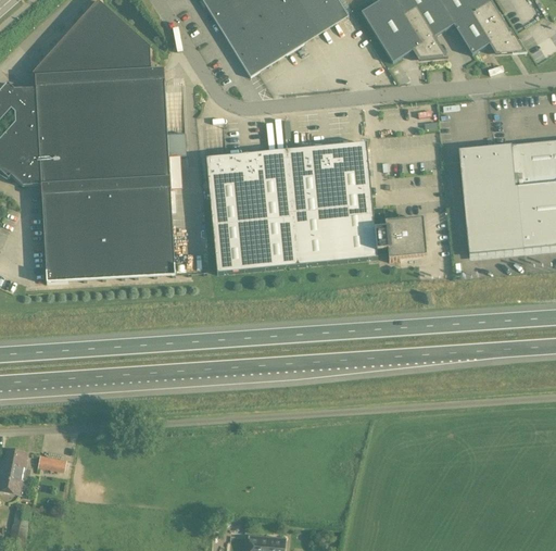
[(164,66),(151,67),(150,44),(100,0),(96,0),(33,71),(36,74),(36,85),(14,86),(9,80),(0,89),(0,171),(4,175),(5,174),(9,176),(11,174),(22,184),(41,183),(47,280),(49,280),(49,278),(173,272),(173,274),(175,274),(164,66)]
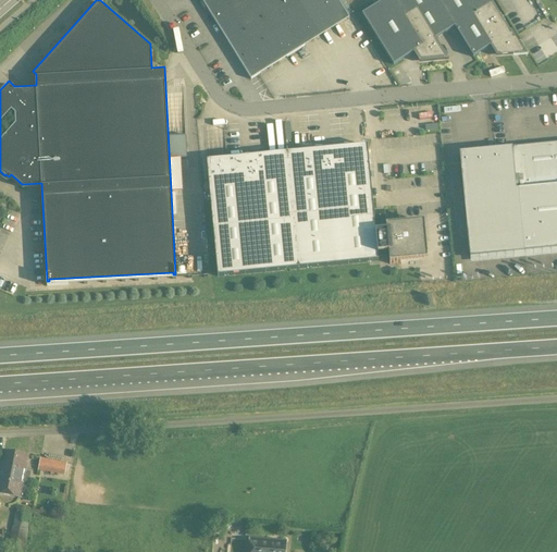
[(349,13),(341,0),(203,0),(251,74),(260,69),(349,13)]
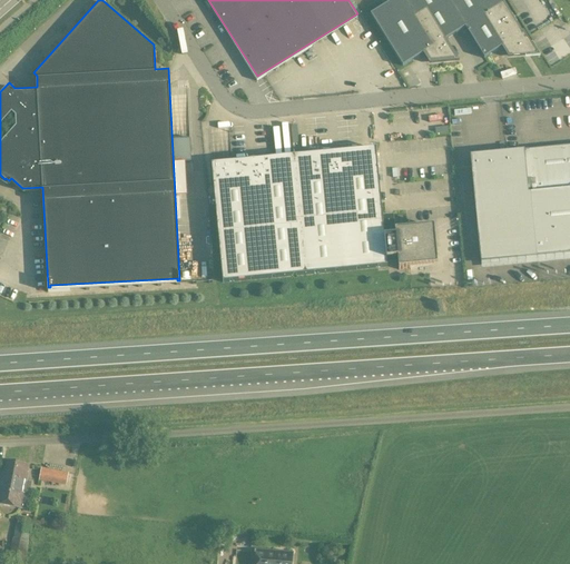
[(385,0),(370,10),(403,61),(424,48),(430,58),(455,55),(443,36),(464,23),(483,53),(490,50),(503,42),(509,51),(522,50),(519,45),(528,39),(503,0),(385,0)]
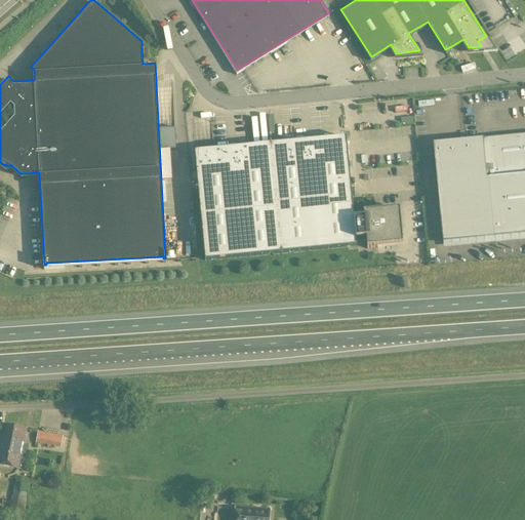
[(524,230),(524,130),(433,140),(443,239),(496,234),(524,230)]
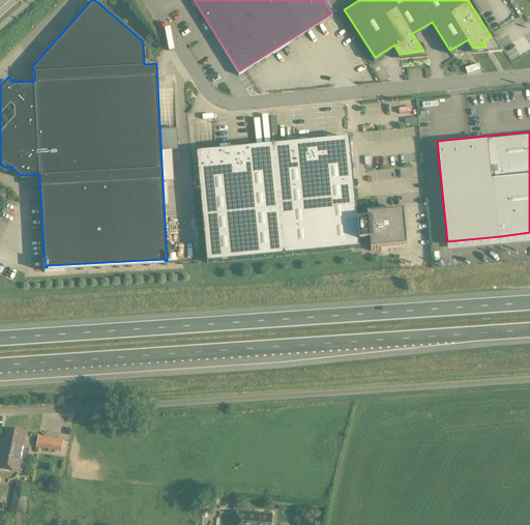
[(370,237),(371,246),(381,245),(381,242),(404,240),(402,219),(405,217),(404,207),(366,210),(367,215),(357,216),(349,135),(197,149),(207,259),(360,243),(359,238),(370,237)]
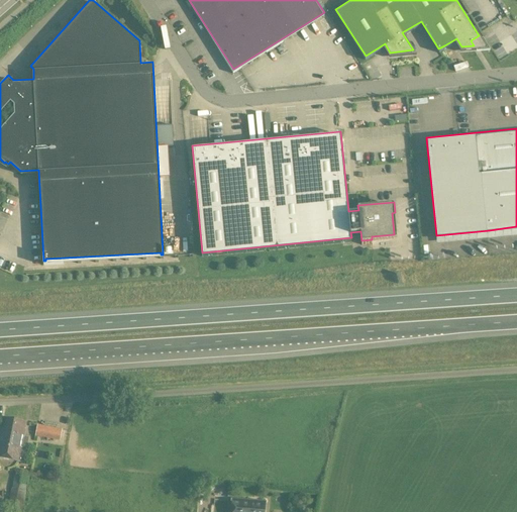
[(25,418),(3,413),(0,429),(0,452),(18,456),(25,418)]
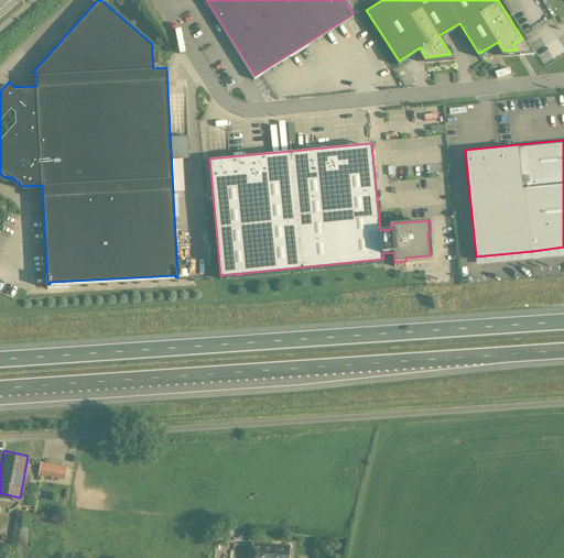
[(67,463),(41,458),(39,471),(65,476),(67,463)]
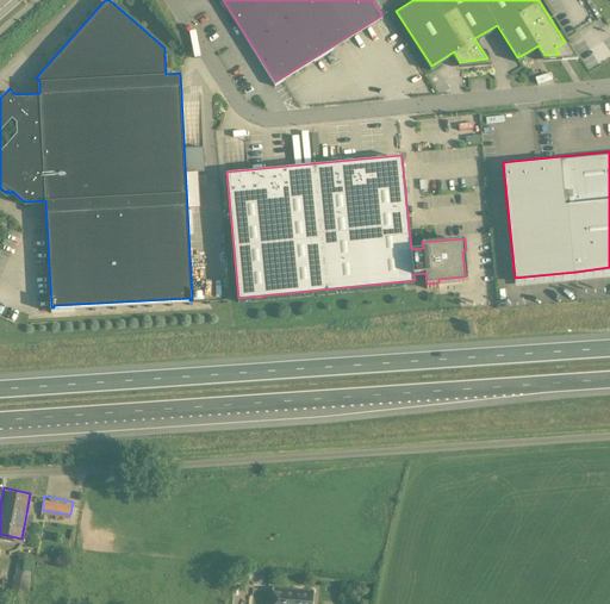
[(312,603),(315,587),(273,584),(272,603),(271,603),(312,603)]
